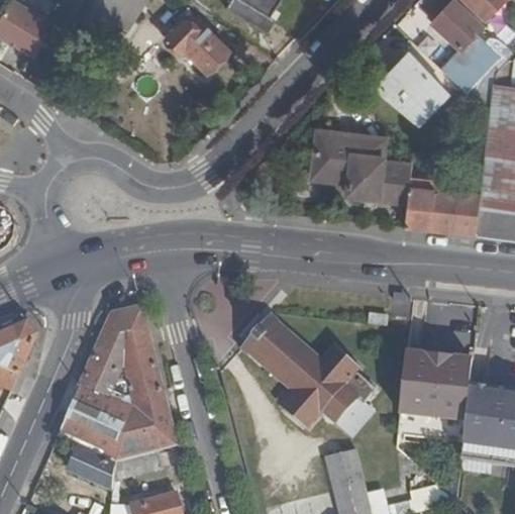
[(8,0),(0,13),(0,31),(33,54),(53,23),(15,0),(8,0)]
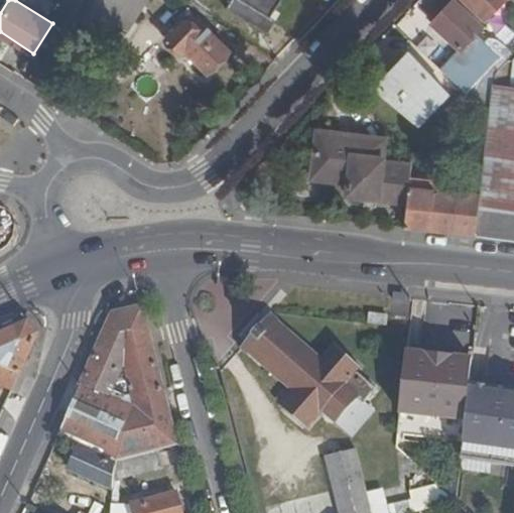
[(132,15),(107,0),(92,0),(81,18),(86,21),(90,14),(122,33),(132,15)]
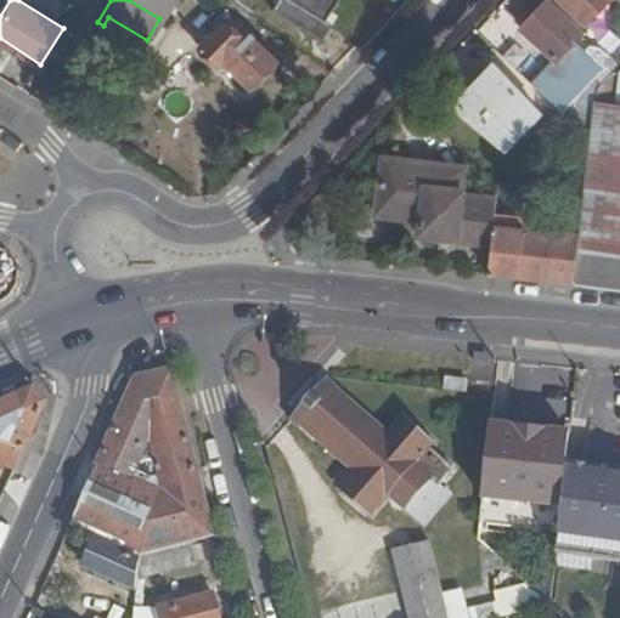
[(129,0),(159,18),(170,0),(129,0)]
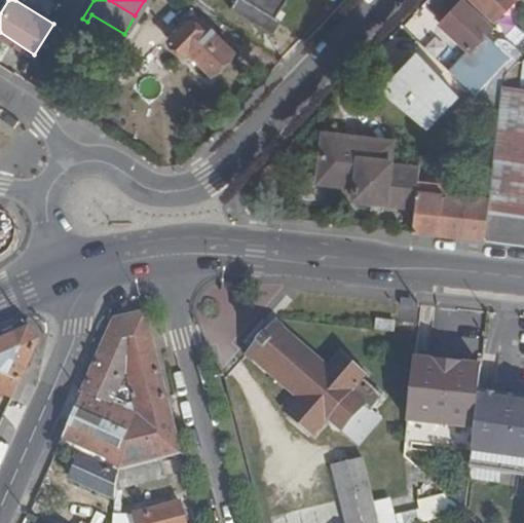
[(237,0),(233,8),(277,32),(294,0),(237,0)]
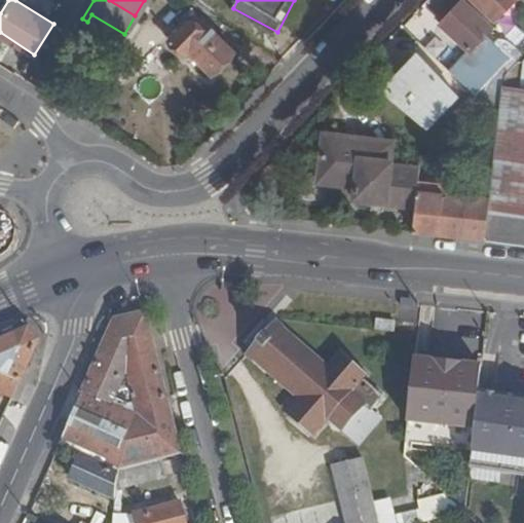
[(501,31),(469,0),(457,0),(440,19),(478,54),(501,31)]
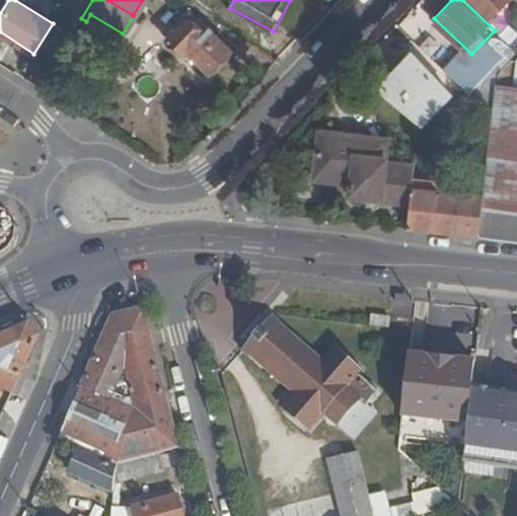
[(470,0),(488,15),(502,0),(470,0)]
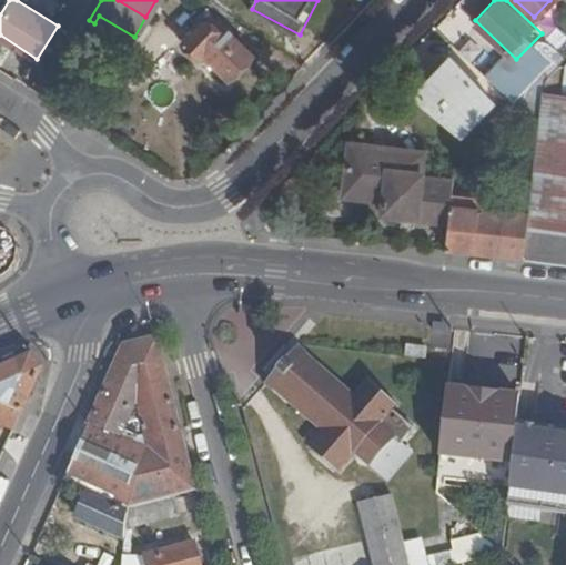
[(195,60),(201,54),(229,80),(253,54),(231,33),(203,17),(179,43),(195,60)]
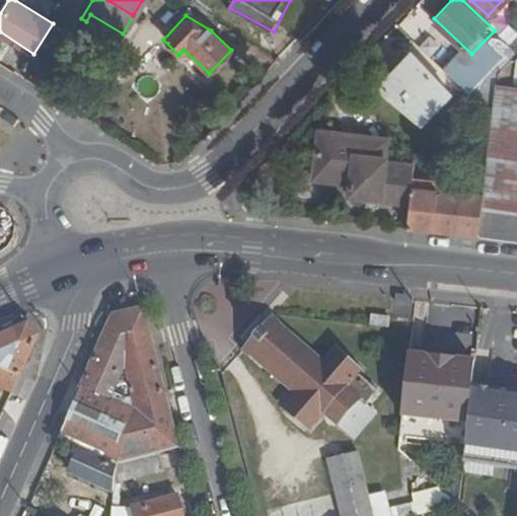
[(515,50),(516,47),(516,33),(508,43),(515,50)]
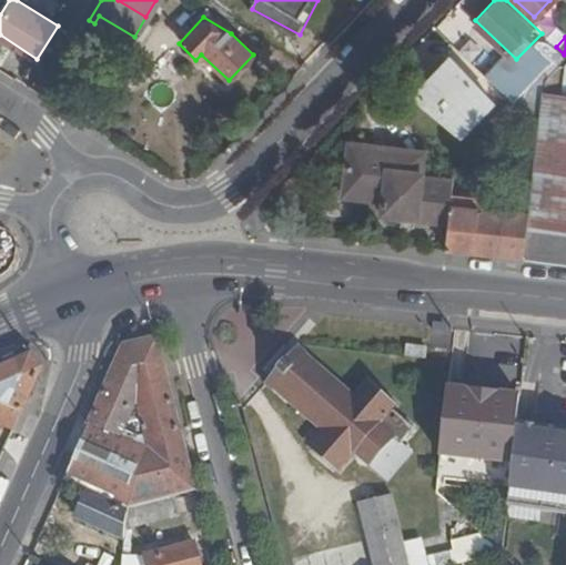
[(565,53),(543,79),(542,89),(565,91),(565,53)]
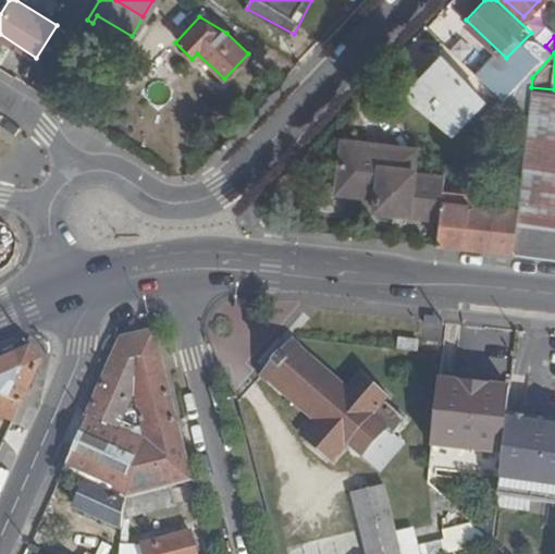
[(452,131),(482,98),(438,56),(407,88),(452,131)]
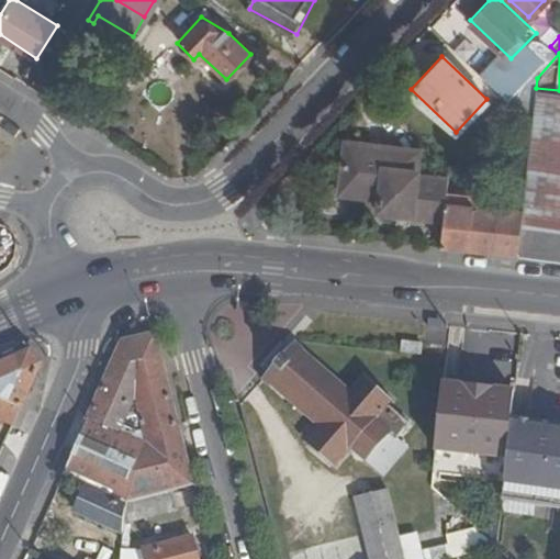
[(499,67),(486,80),(507,100),(519,87),(499,67)]
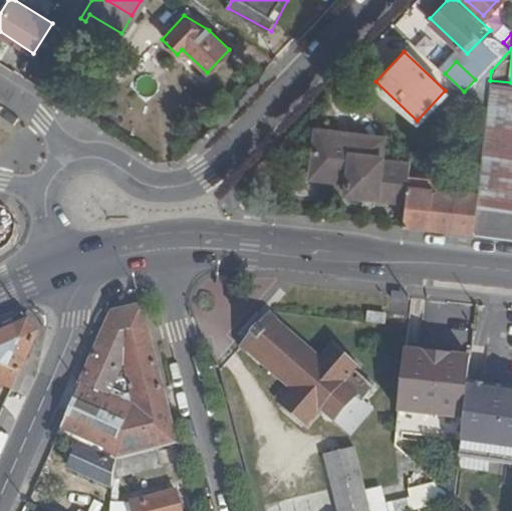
[(475,79),(464,91),(487,102),(490,80),(491,71),(491,69),(494,66),(490,62),(475,79)]
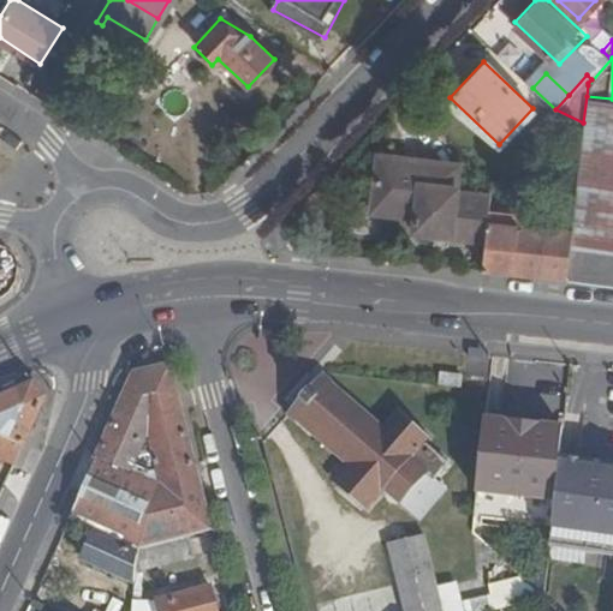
[(583,123),(577,186),(572,226),(566,276),(612,281),(612,99),(587,96),(583,123)]
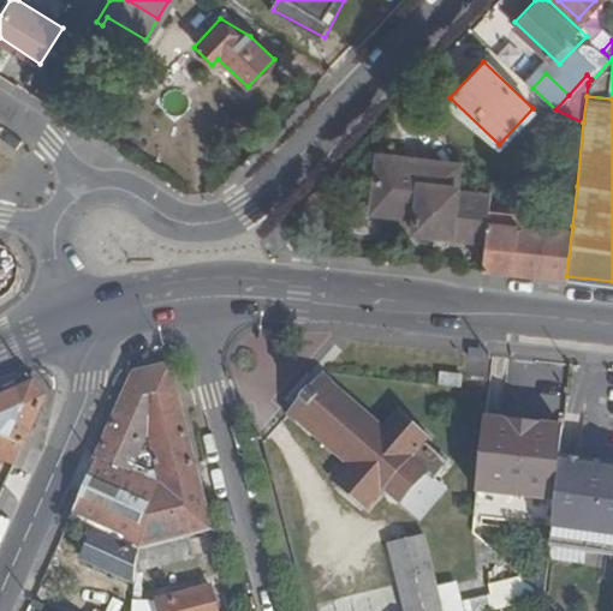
[(488,204),(489,191),(457,187),(459,161),(378,153),(372,209),(414,213),(412,229),(484,237),(487,215),(488,204)]
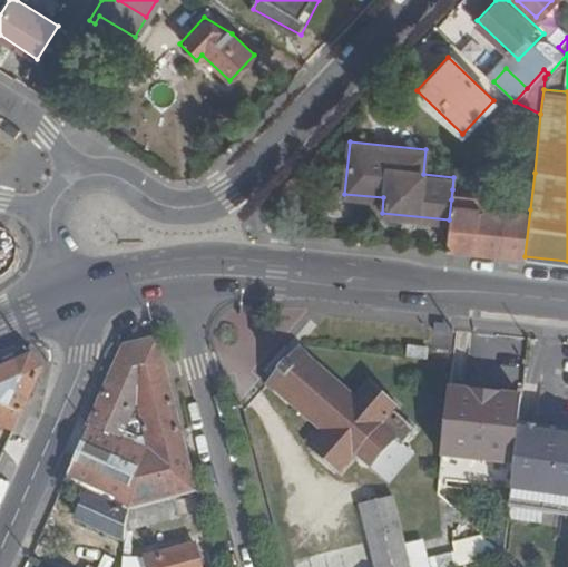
[(481,193),(452,189),(451,199),(480,203),(481,193)]
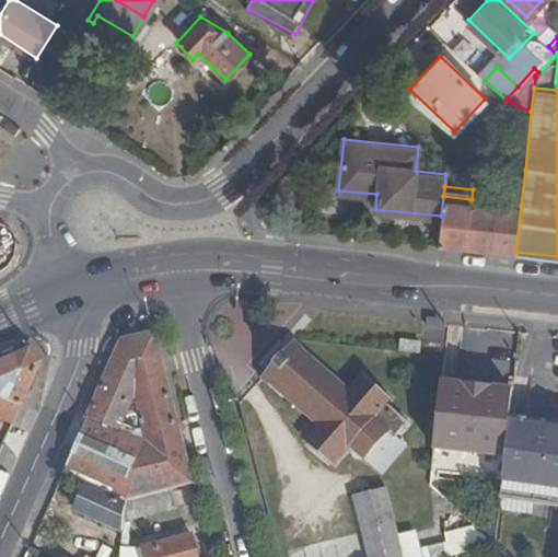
[(439,244),(466,246),(472,199),(443,196),(441,216),(439,244)]
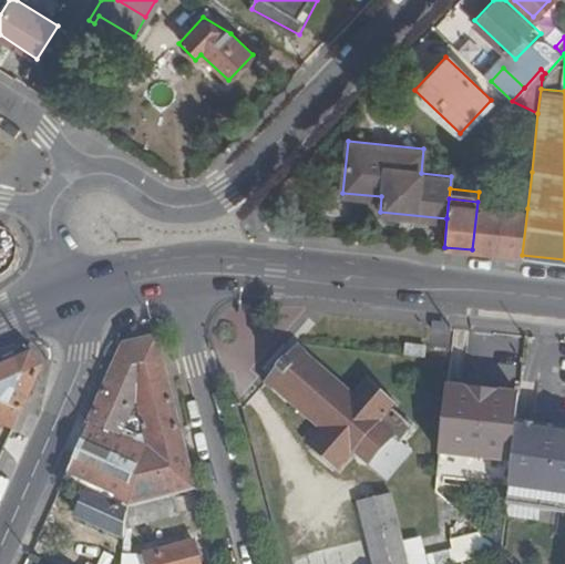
[(472,249),(499,253),(503,205),(478,202),(472,249)]
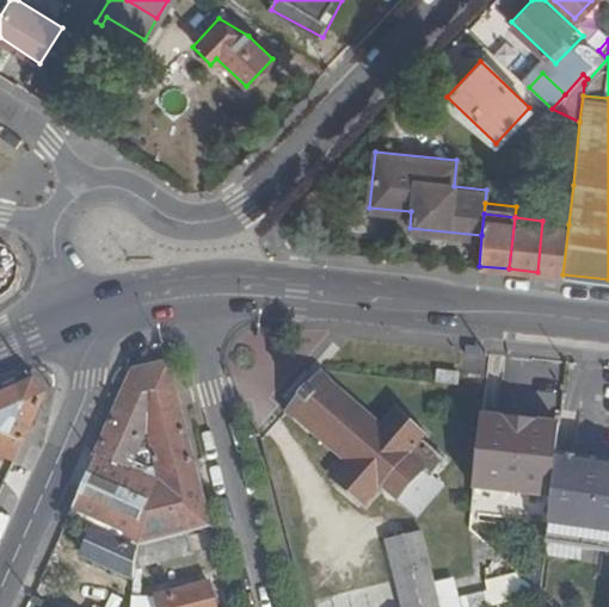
[(563,274),(568,224),(542,221),(537,272),(563,274)]
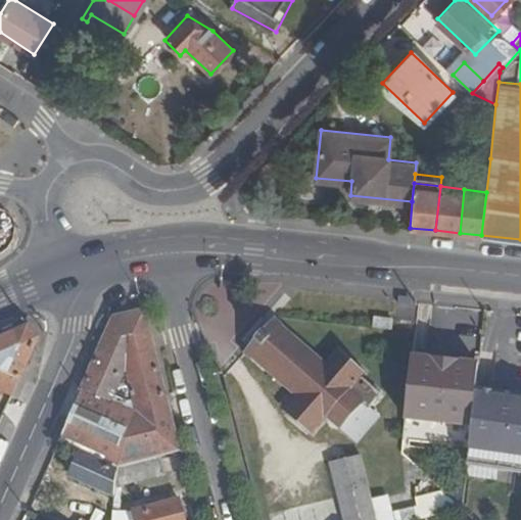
[(155,455),(176,448),(160,391),(140,310),(111,316),(56,438),(114,465),(155,455)]
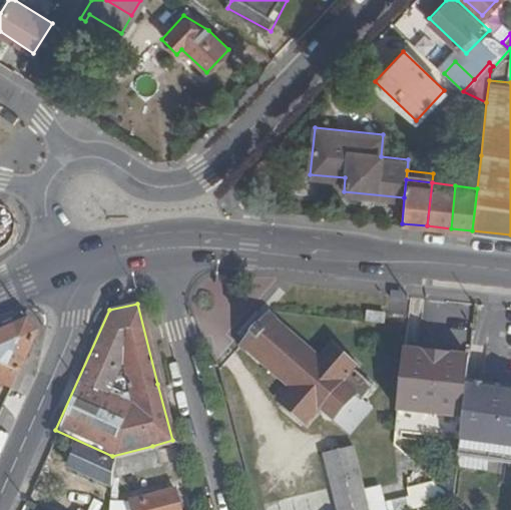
[(364,307),(364,318),(382,320),(383,310),(364,307)]
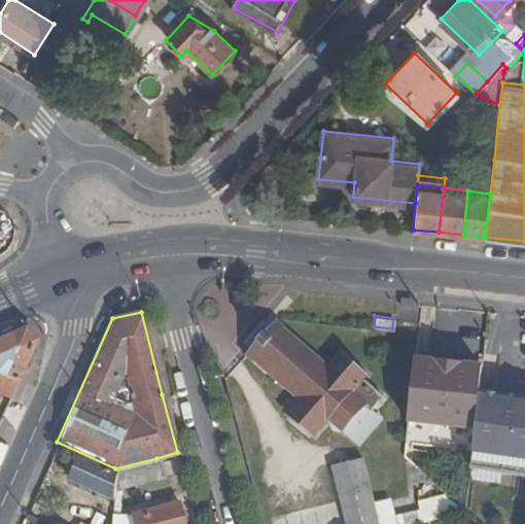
[(327,367),(273,318),(242,353),(296,403),(286,415),(311,438),(327,419),(358,445),(381,418),(372,409),(383,395),(363,378),(366,373),(341,351),(327,367)]
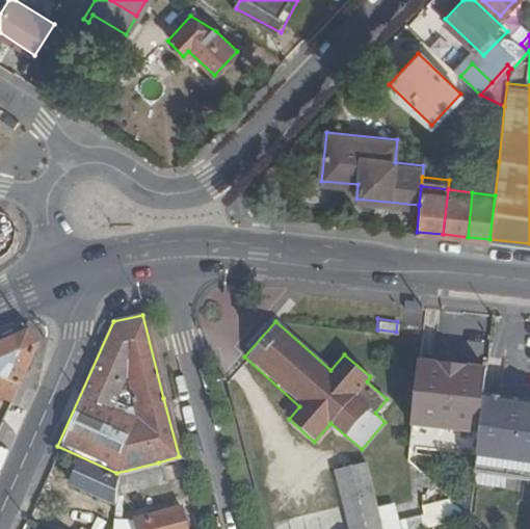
[(24,331),(0,340),(0,396),(9,400),(35,341),(24,331)]
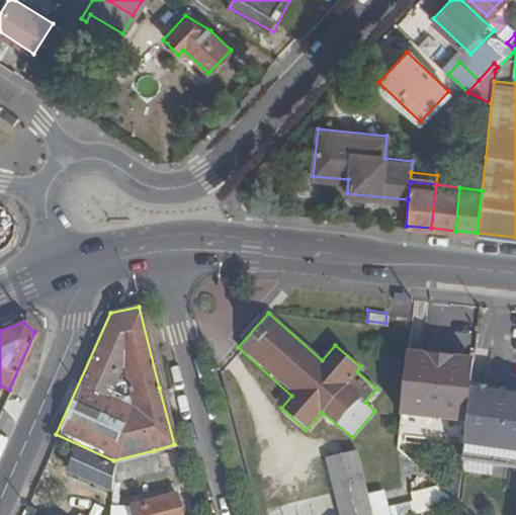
[(473,359),(408,351),(401,411),(465,419),(469,381),(473,359)]
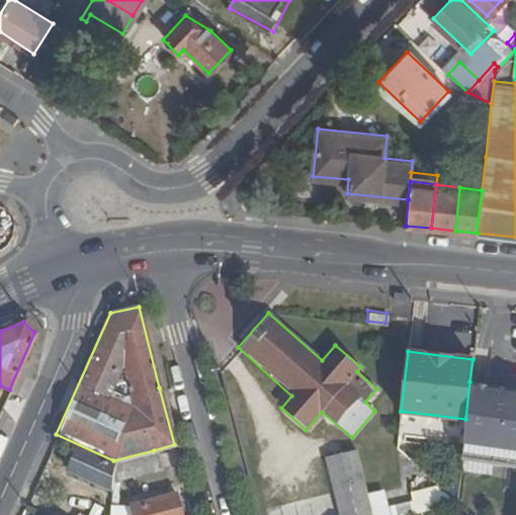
[(515,388),(469,381),(465,419),(462,453),(515,461),(515,388)]
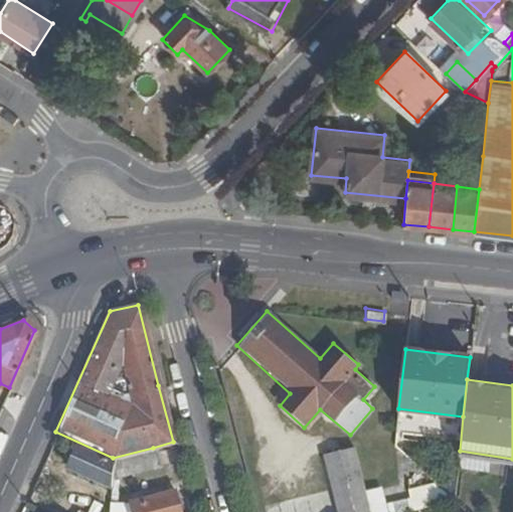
[(112,476),(113,461),(75,445),(64,467),(111,487),(112,476)]
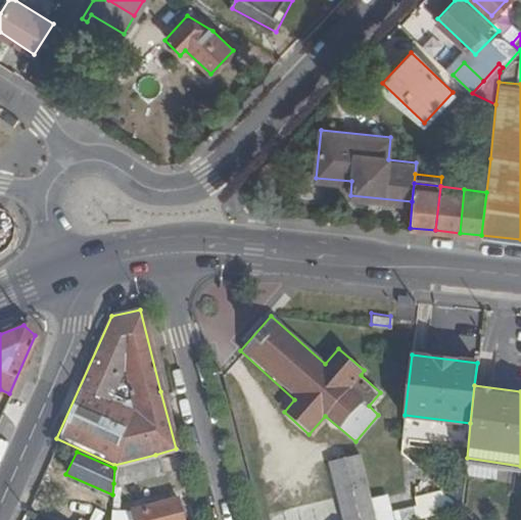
[(328,460),(342,519),(387,519),(386,513),(374,517),(369,498),(358,453),(328,460)]
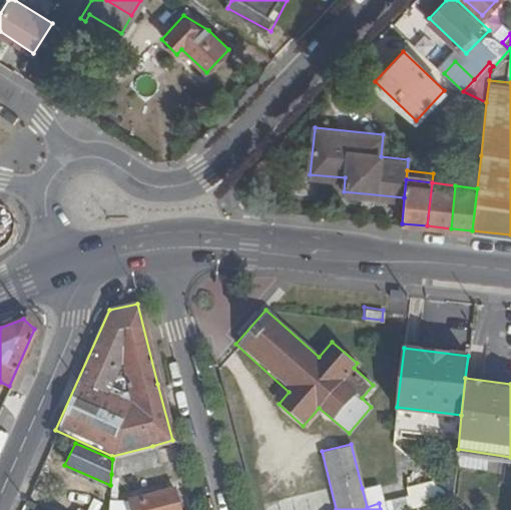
[(152,446),(112,456),(112,459),(111,474),(155,462),(152,446)]
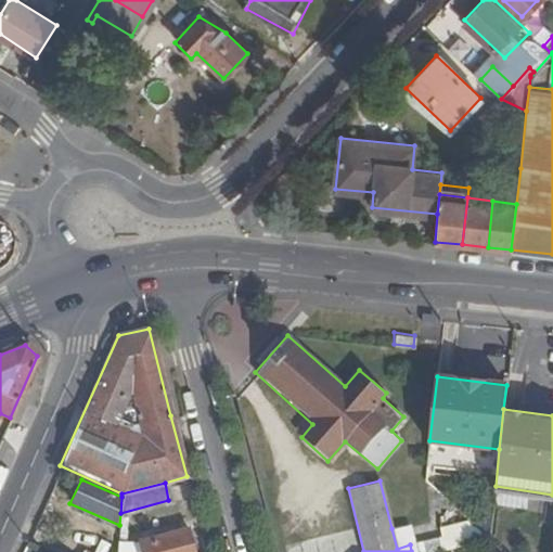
[(477,513),(476,526),(488,537),(491,514),(477,513)]
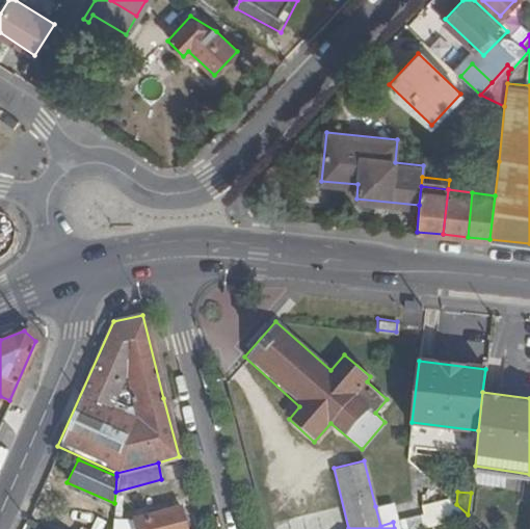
[(380,526),(393,522),(388,503),(375,506),(380,526)]
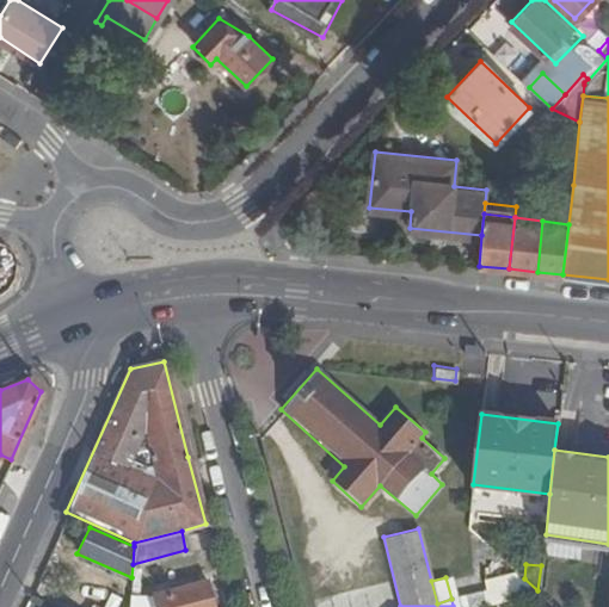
[(211,606),(205,578),(153,592),(155,606),(211,606)]
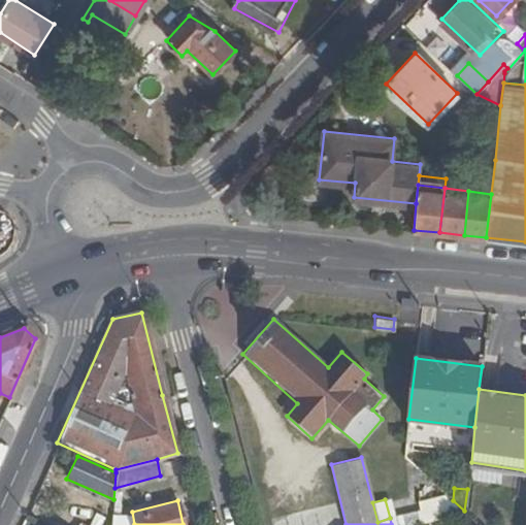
[(420,511),(390,518),(391,524),(407,524),(423,521),(420,511)]
